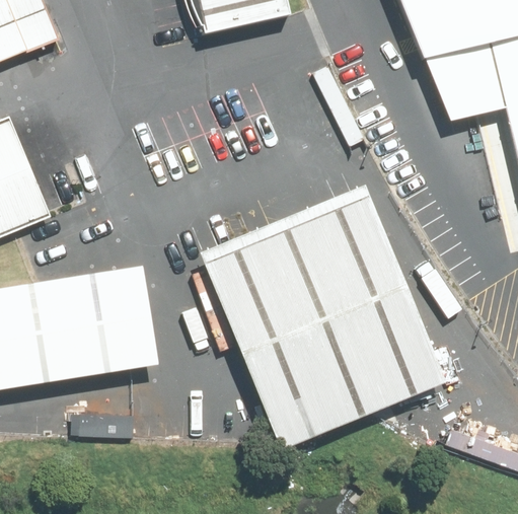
[(0,0),(0,59),(57,37),(42,0),(0,0)]
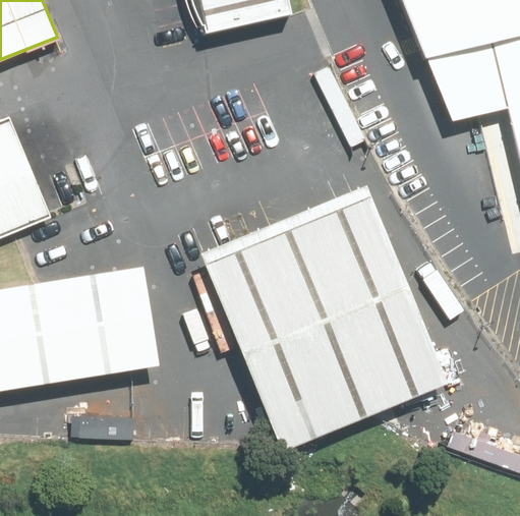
[(178,0),(182,14),(190,33),(193,33),(194,41),(281,21),(290,12),(287,0),(178,0)]
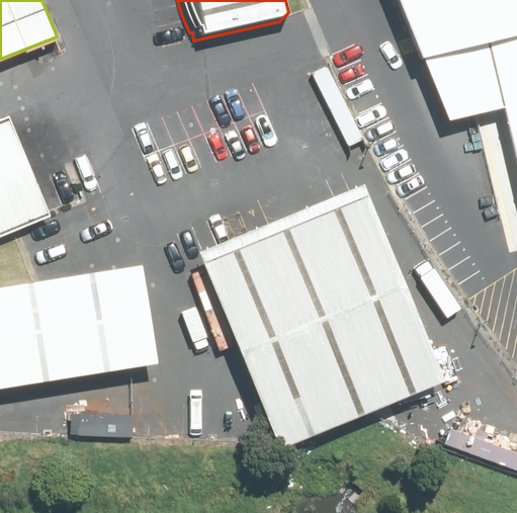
[(404,0),(452,116),(506,102),(516,147),(516,0),(404,0)]
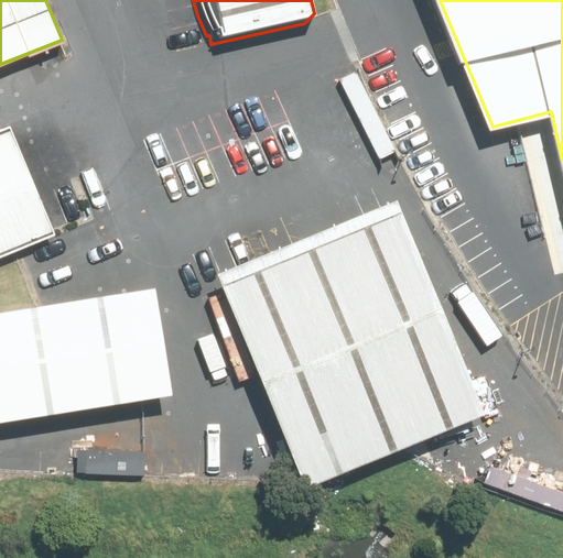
[(0,255),(56,233),(10,120),(0,123),(0,255)]
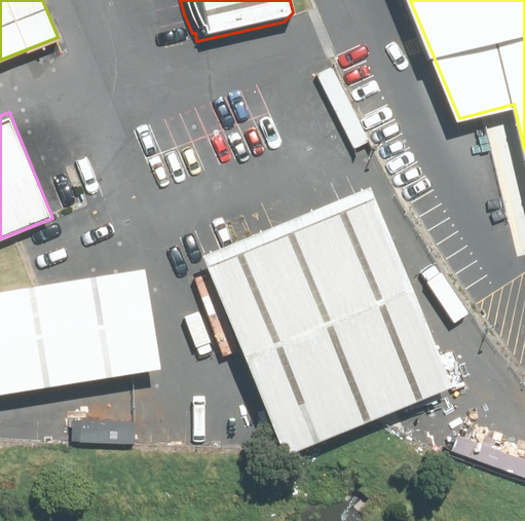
[(451,387),(368,183),(201,251),(284,455),(451,387)]
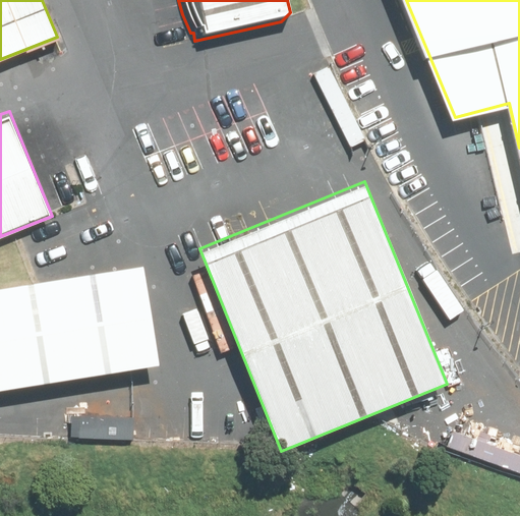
[(143,267),(0,289),(0,391),(159,365),(143,267)]
